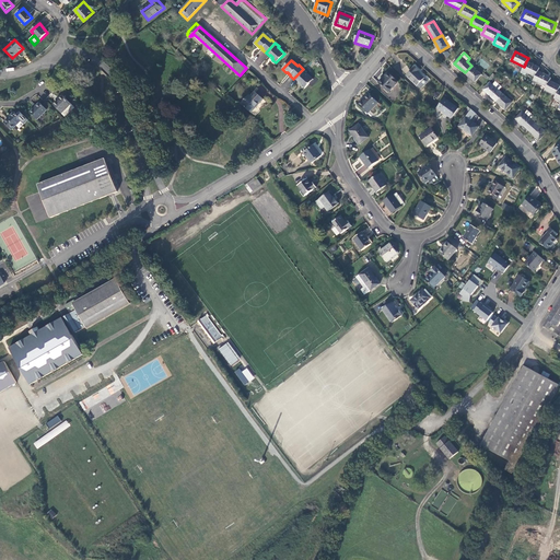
[(539,68),(526,61),(524,67),(522,70),(535,77),(538,71),(539,68)]
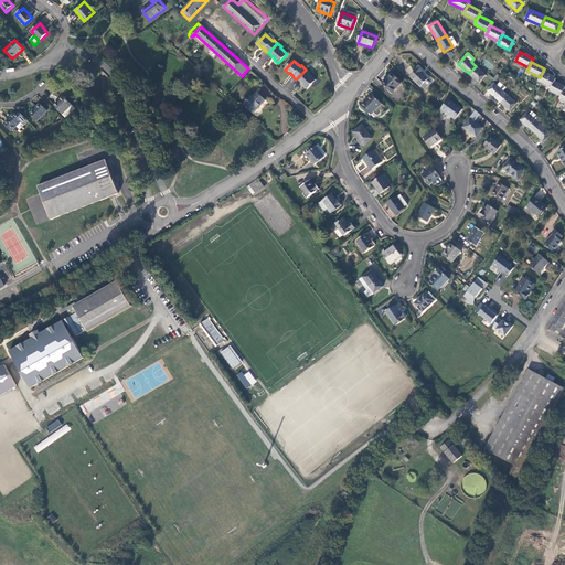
[(476,66),(469,73),(479,83),(486,75),(476,66)]
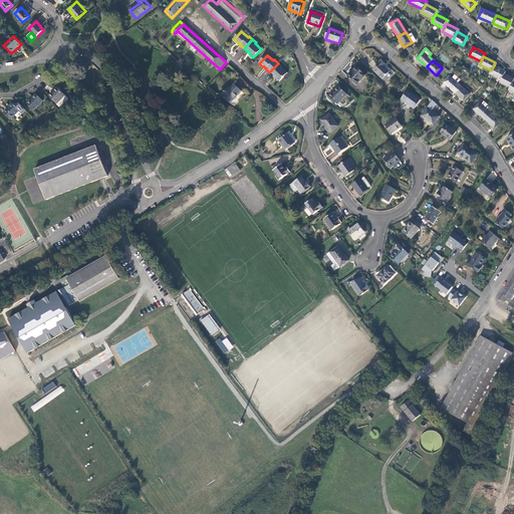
[(381,61),(373,68),(383,78),(386,76),(389,79),(393,75),(390,72),(383,66),(386,64),(381,61)]
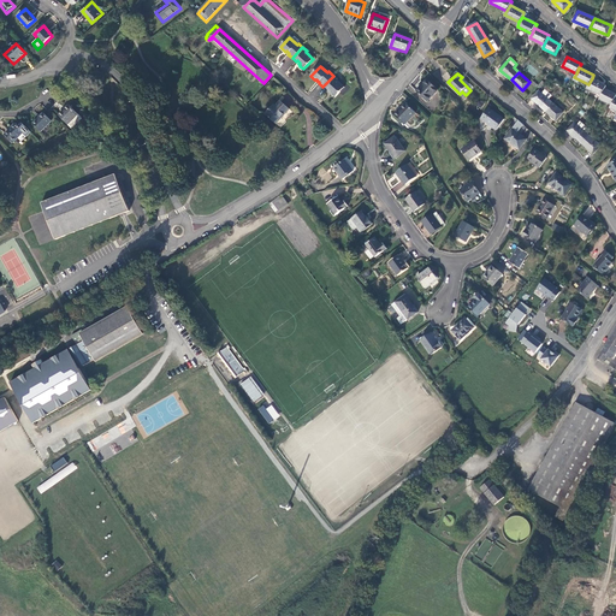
[(337,80),(333,76),(323,87),(327,90),(329,90),(330,92),(330,93),(330,94),(335,98),(343,88),(336,81),(337,80)]
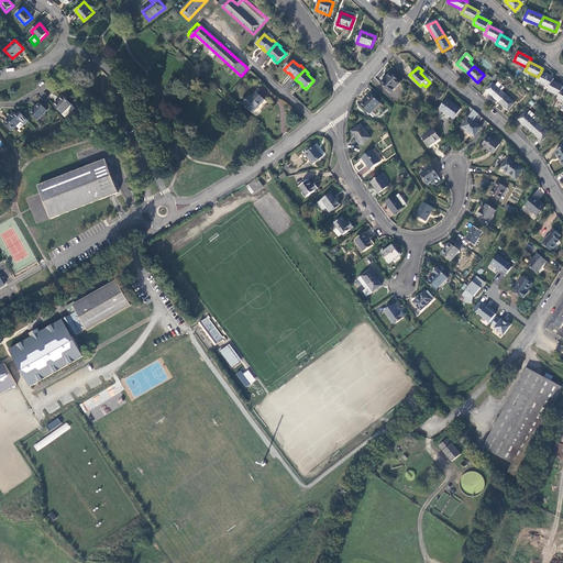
[(554,78),(541,72),(538,77),(537,80),(550,87),(552,81),(554,78)]
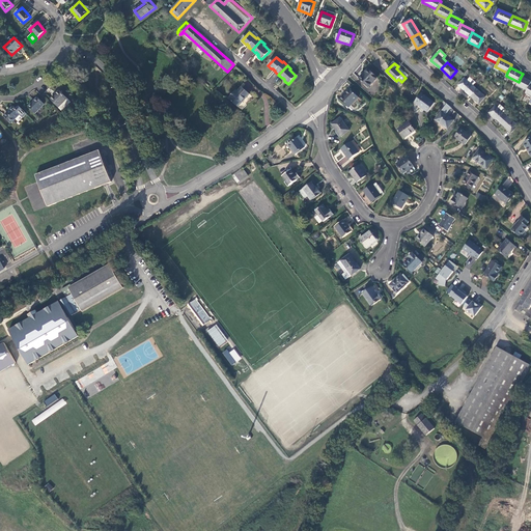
[(368,68),(359,78),(369,87),(378,78),(368,68)]
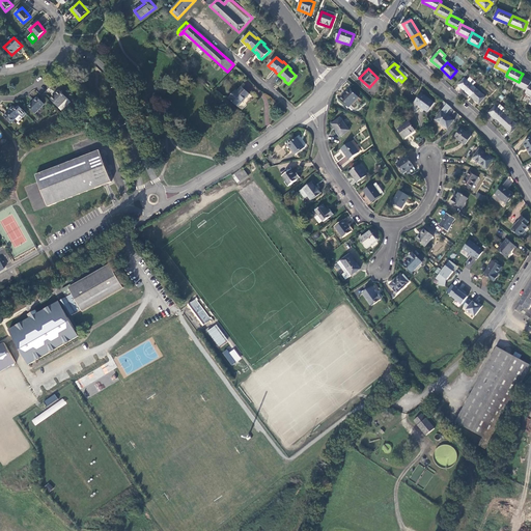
[(530,85),(530,82),(530,81),(521,77),(519,82),(516,85),(528,90),(530,85)]
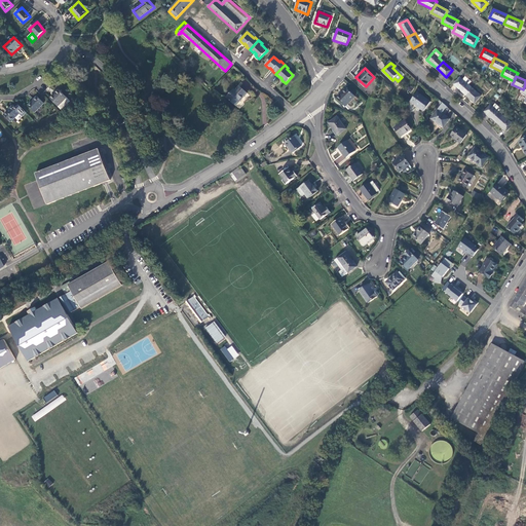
[(454,84),(466,96),(473,88),(468,85),(472,82),(465,77),(462,80),(460,77),(454,84)]
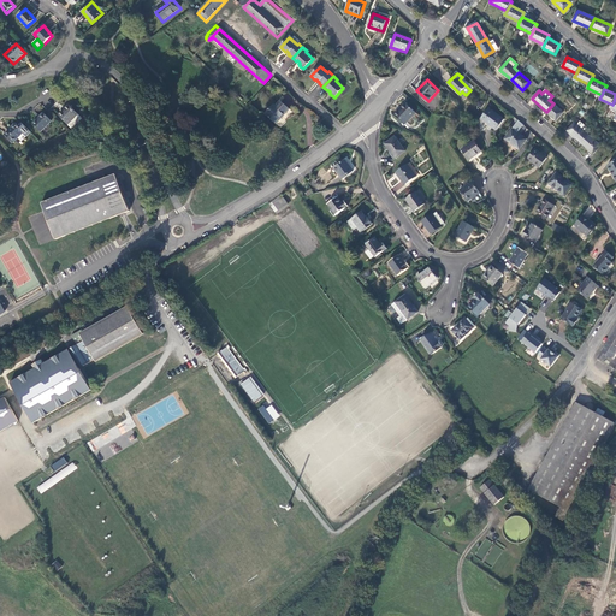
[(279,126),(292,113),(280,102),(276,107),(273,106),(266,114),(279,126)]
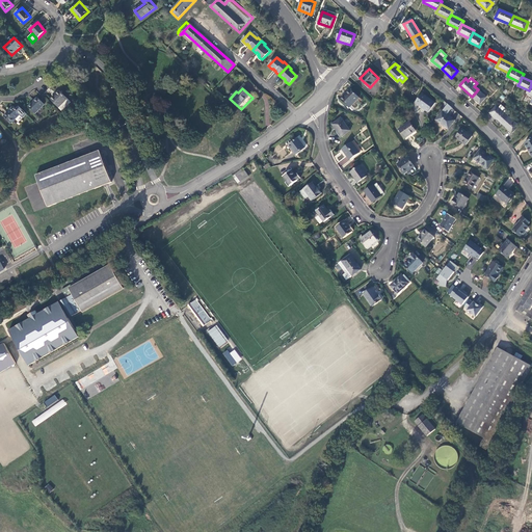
[(350,89),(341,100),(350,107),(360,98),(350,89)]
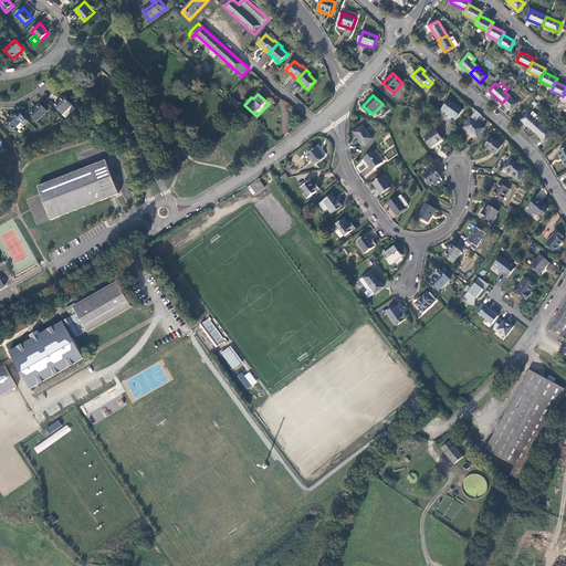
[(509,95),(502,103),(511,111),(517,104),(509,95)]
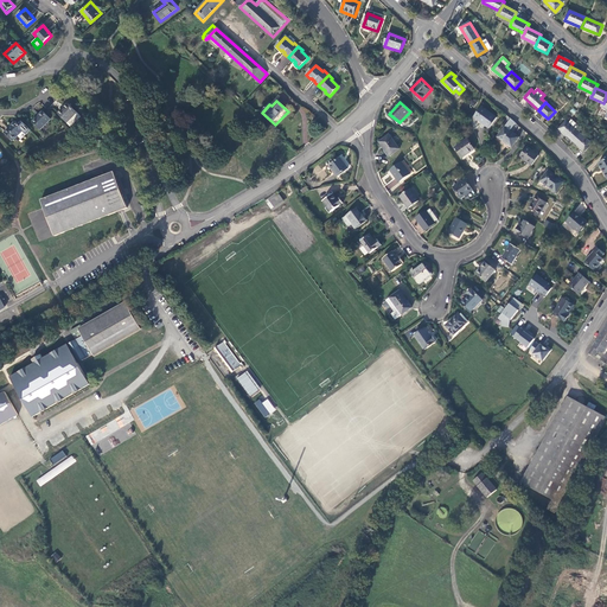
[(68,104),(58,114),(68,123),(77,113),(68,104)]
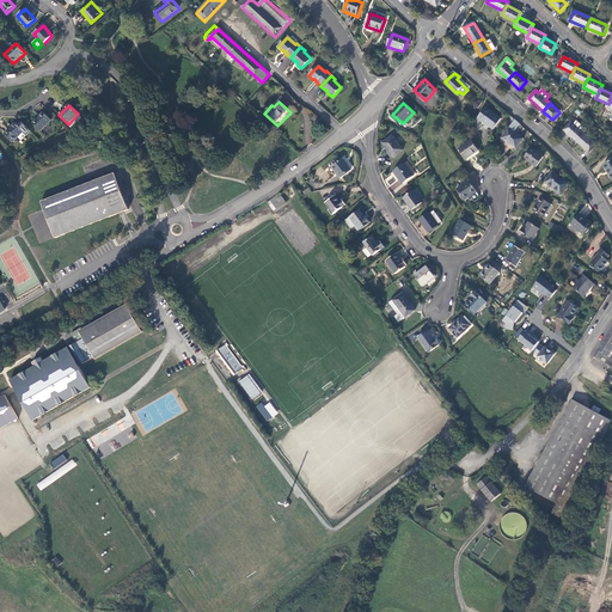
[(501,118),(487,108),(478,118),(493,129),(501,118)]
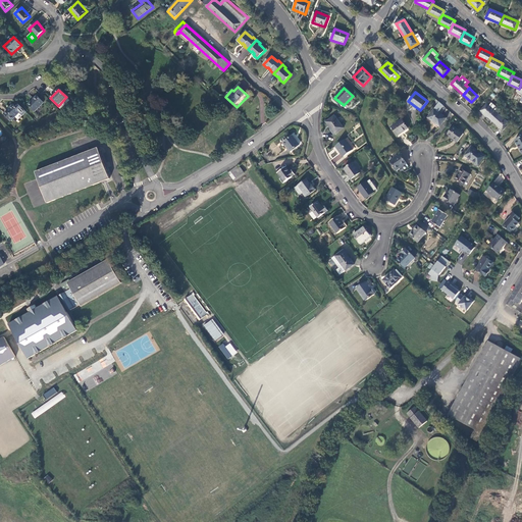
[(38,96),(29,106),(35,112),(44,103),(38,96)]
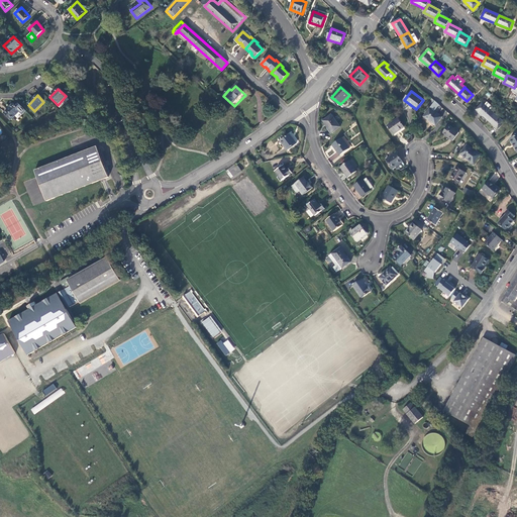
[(477,110),(489,120),(495,114),(491,110),(493,107),(487,102),(485,105),(483,103),(477,110)]
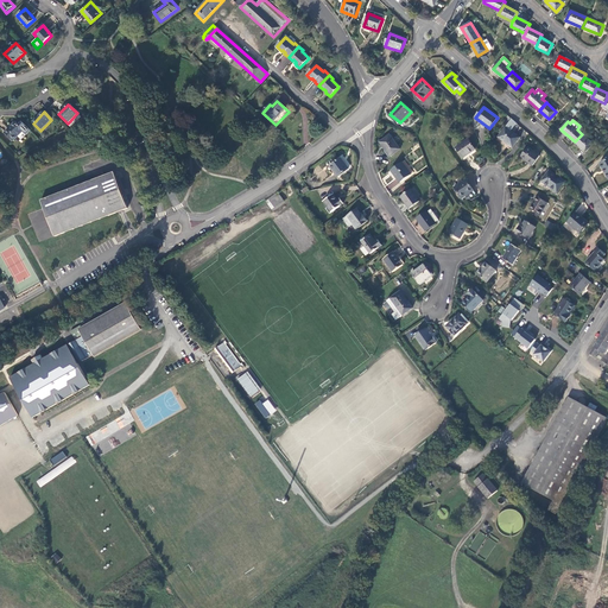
[(26,134),(31,131),(21,121),(19,125),(16,122),(5,133),(13,140),(23,132),(26,134)]
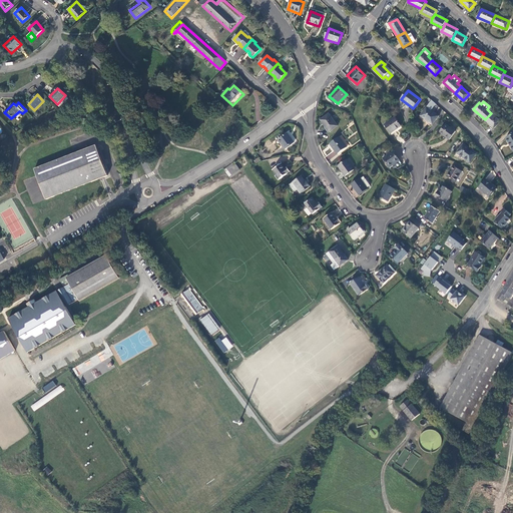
[(439,116),(427,107),(419,118),(432,126),(439,116)]
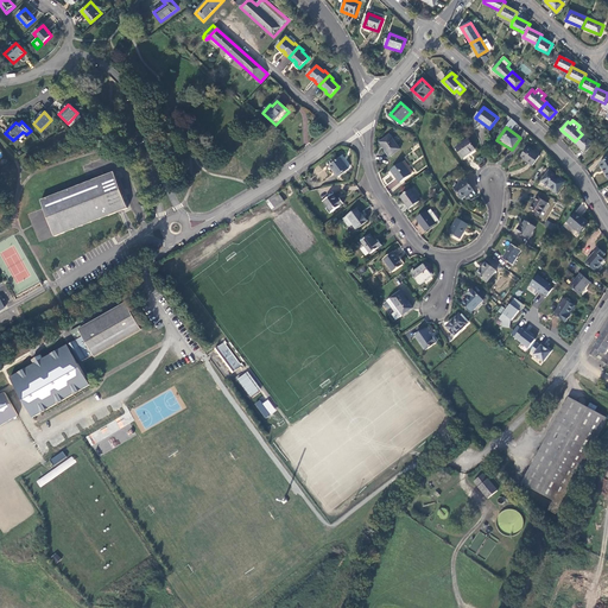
[(582,134),(575,141),(587,152),(593,144),(582,134)]
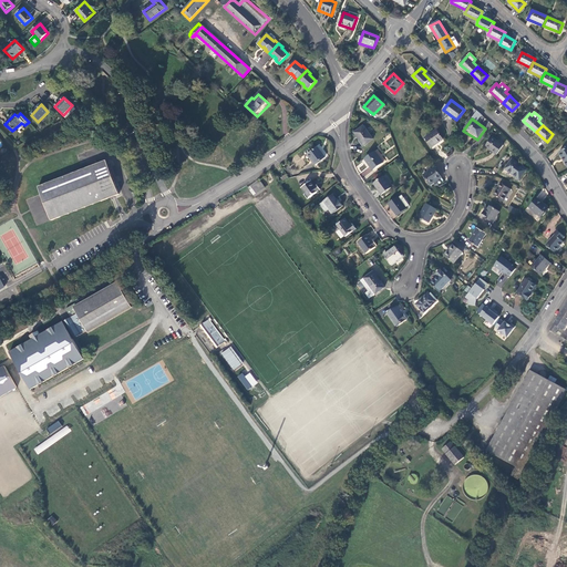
[(363,126),(354,132),(364,146),(373,138),(363,126)]
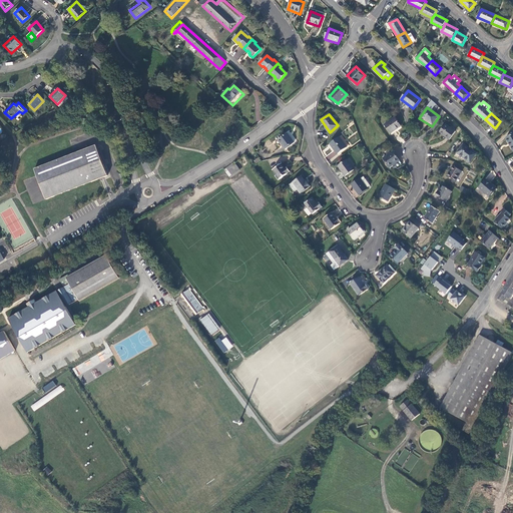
[(395,117),(385,124),(391,133),(401,126),(395,117)]
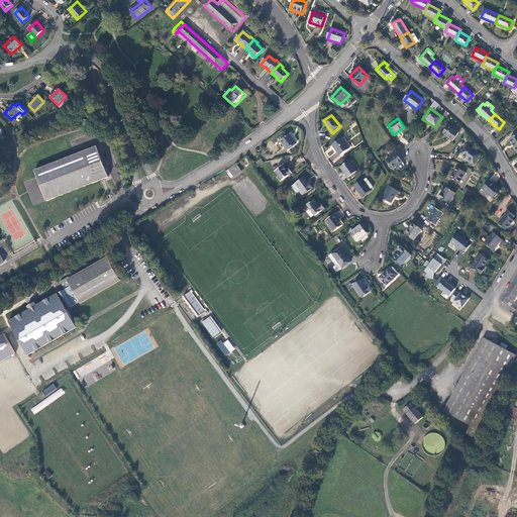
[(458,132),(448,125),(442,133),(452,140),(458,132)]
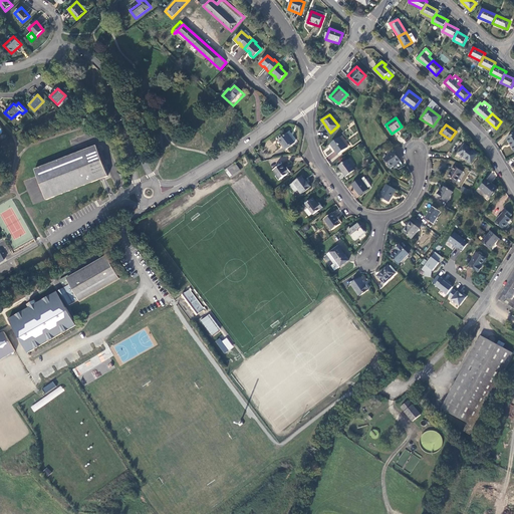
[(288,134),(279,141),(286,150),(295,143),(288,134)]
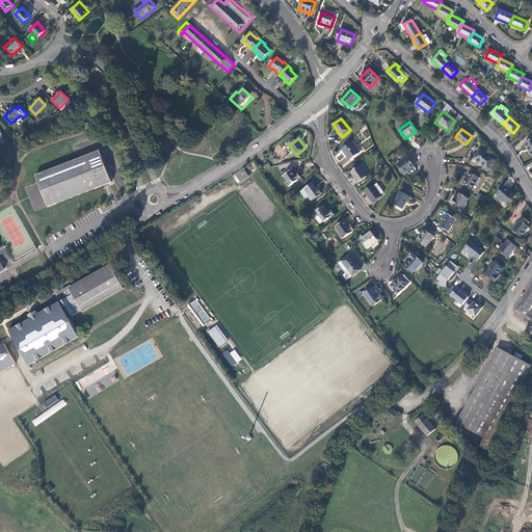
[(352,142),(340,152),(345,158),(347,156),(350,160),(360,153),(352,142)]
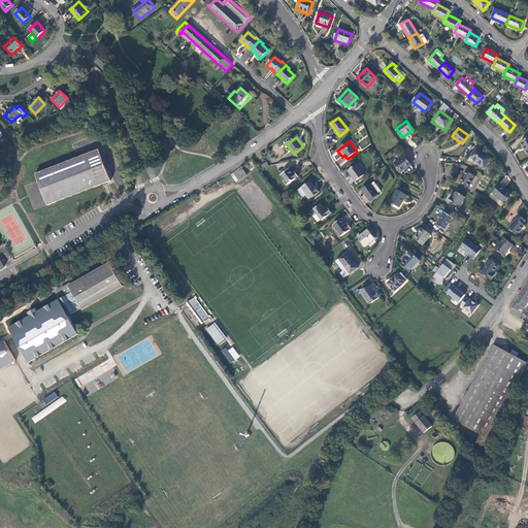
[(491,158),(477,149),(470,157),(484,167),(491,158)]
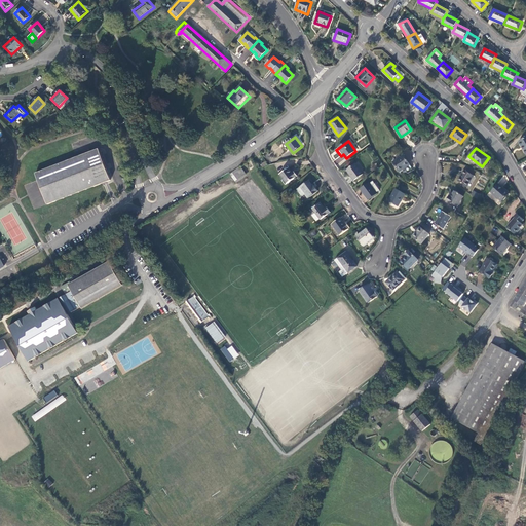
[(36,174),(48,205),(52,202),(57,202),(60,199),(64,199),(68,196),(72,196),(74,194),(79,193),(82,191),(86,190),(90,188),(94,188),(99,186),(111,181),(110,178),(99,149),(86,154),(82,155),(78,158),(74,158),(71,160),(67,161),(63,163),(60,164),(55,166),(51,166),(48,170),(44,170),(40,173),(36,174)]
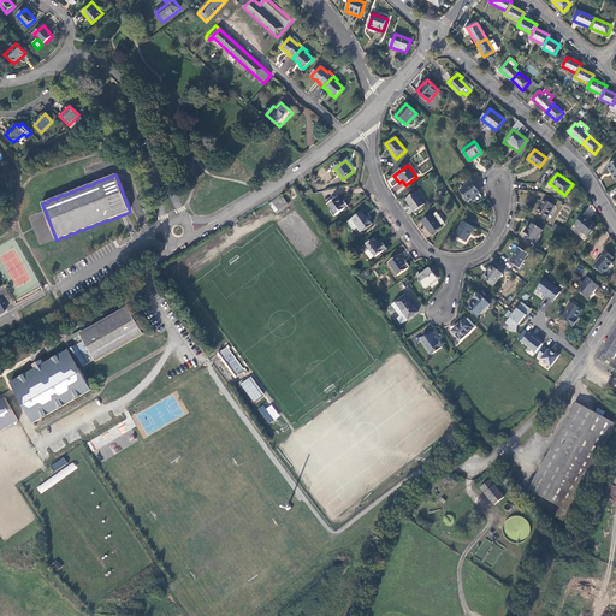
[(473,182),(461,190),(468,201),(480,193),(473,182)]
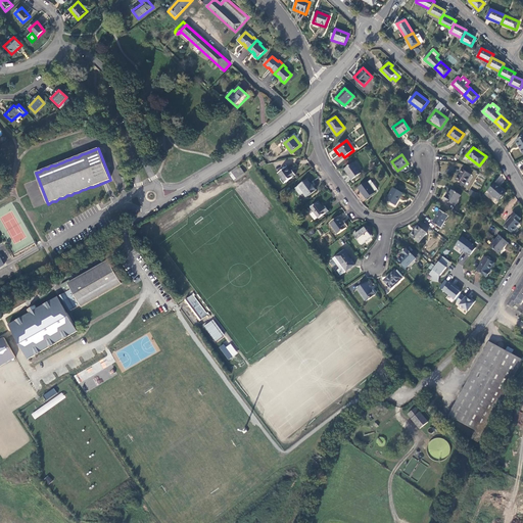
[(353,163),(345,170),(352,180),(361,173),(353,163)]
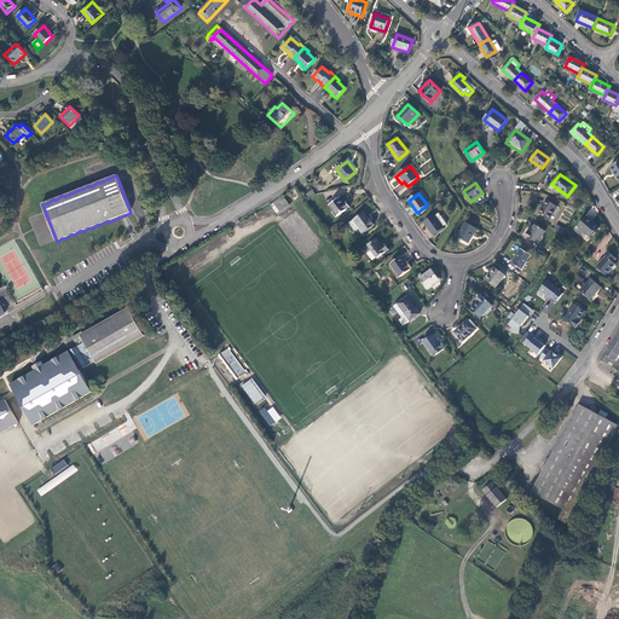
[(283,197),(271,204),(277,213),(289,204),(283,197)]
